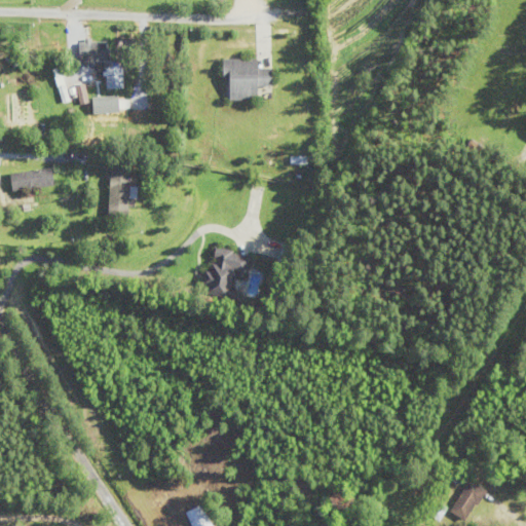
[(81,42),(82,64),(109,63),(109,42),(81,42)]
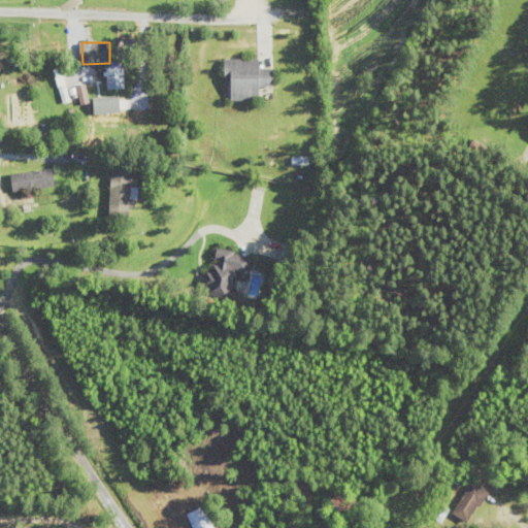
[(227,81),(234,81),(234,100),(263,100),(263,87),(276,87),(276,60),(227,59),(227,81)]
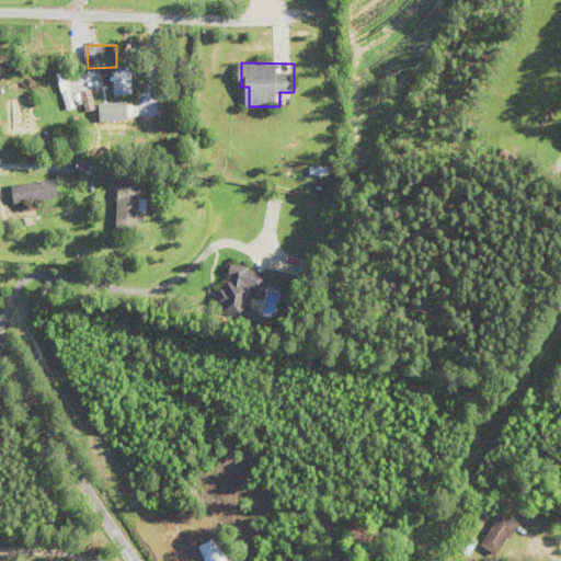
[(58,75),(64,98),(66,96),(69,110),(75,107),(65,72),(58,75)]
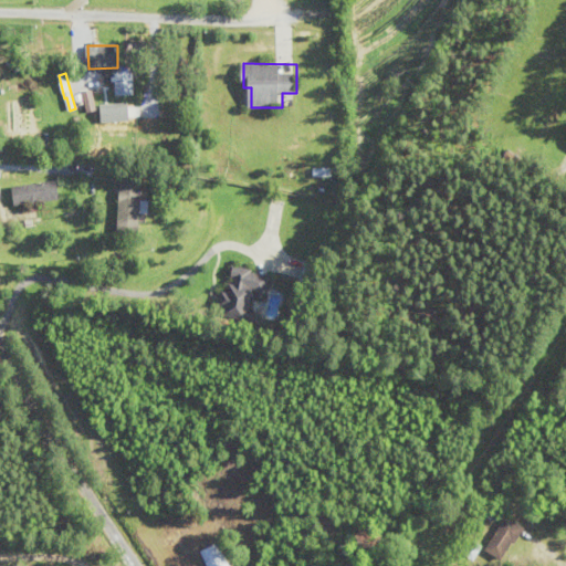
[(13,186),(16,206),(62,199),(60,180),(13,186)]
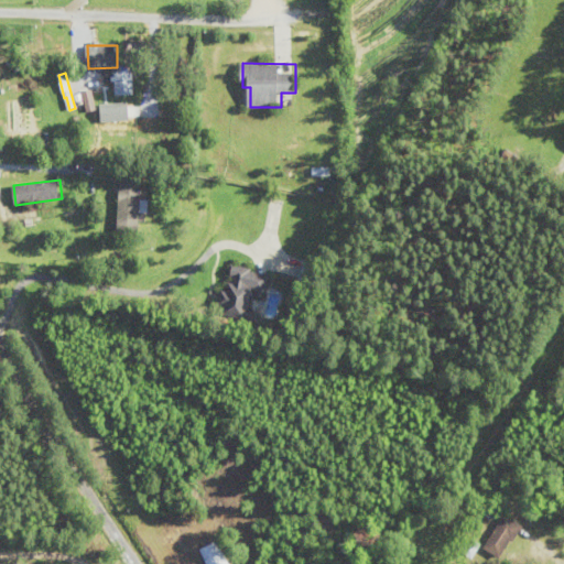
[(138,181),(138,231),(150,231),(150,181),(138,181)]
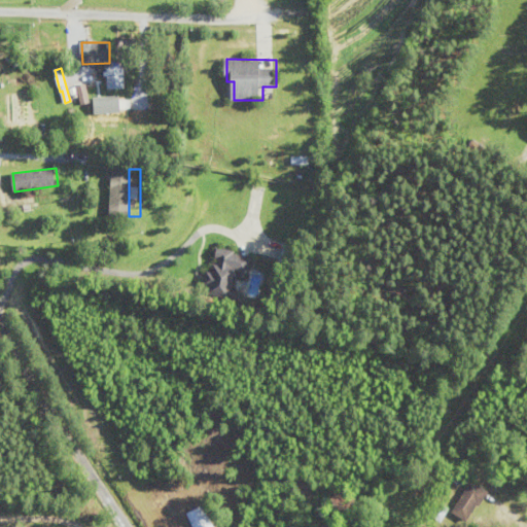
[(282,264),(291,266),(295,248),(286,246),(282,264)]
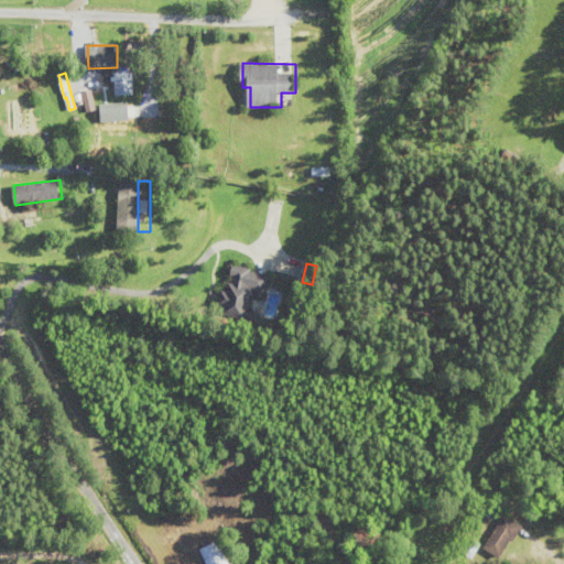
[(284,281),(232,264),(228,280),(249,286),(242,308),(266,315),(271,295),(280,297),(284,281)]
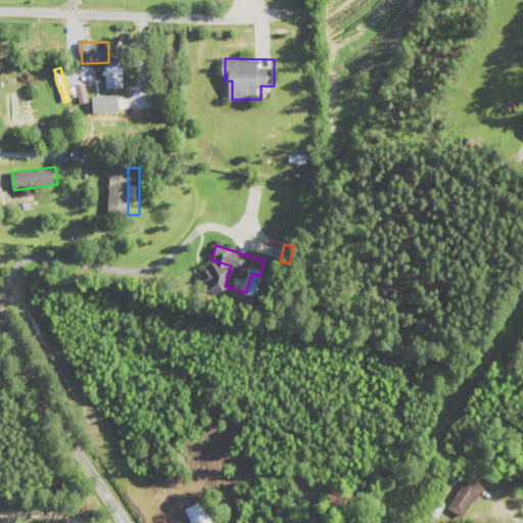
[(448,507),(465,518),(486,487),(470,476),(448,507)]
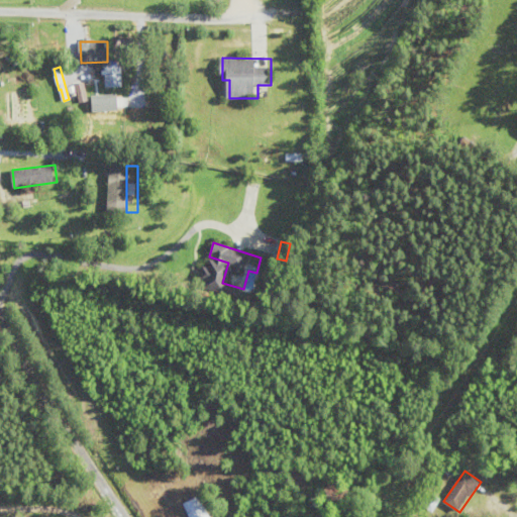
[(184,504),(190,516),(211,516),(201,495),(184,504)]
